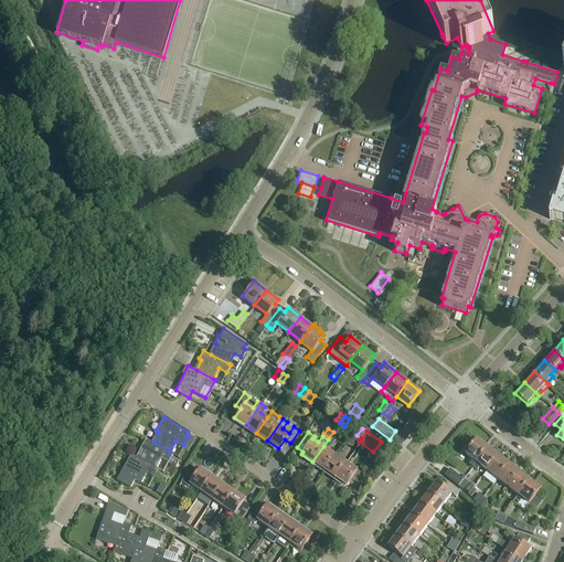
[(468,462),(472,465),(476,460),(487,446),(477,437),(465,453),(471,457),(468,462)]
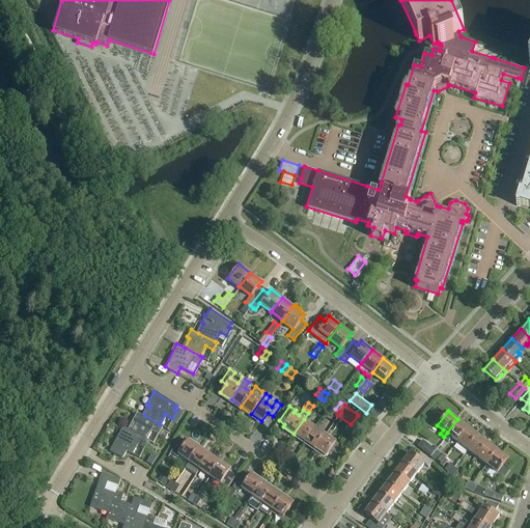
[(135,420),(130,429),(146,438),(151,428),(159,433),(161,428),(162,425),(160,424),(144,415),(137,412),(133,419),(135,420)]
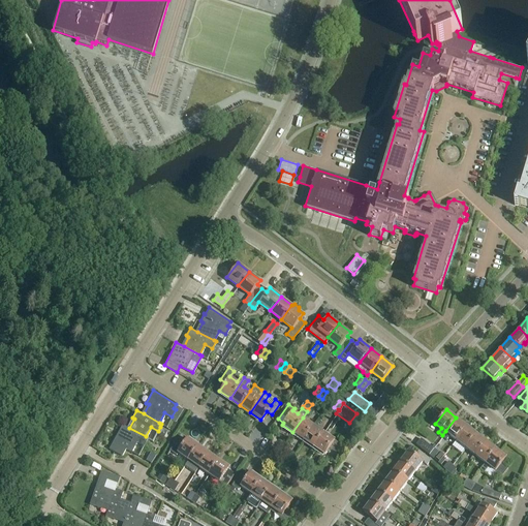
[(292,432),(303,439),(313,425),(303,418),(292,432)]
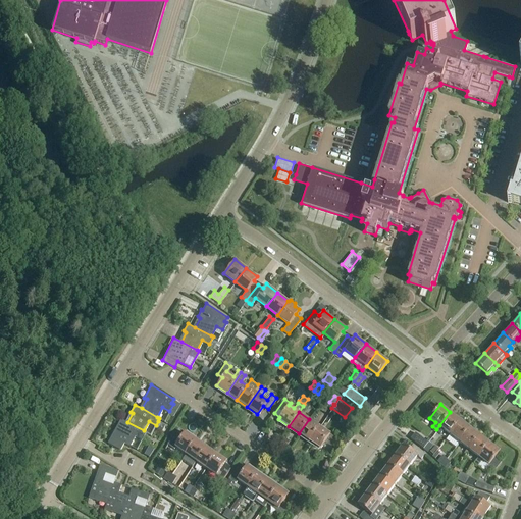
[(439,425),(450,433),(460,419),(450,412),(439,425)]
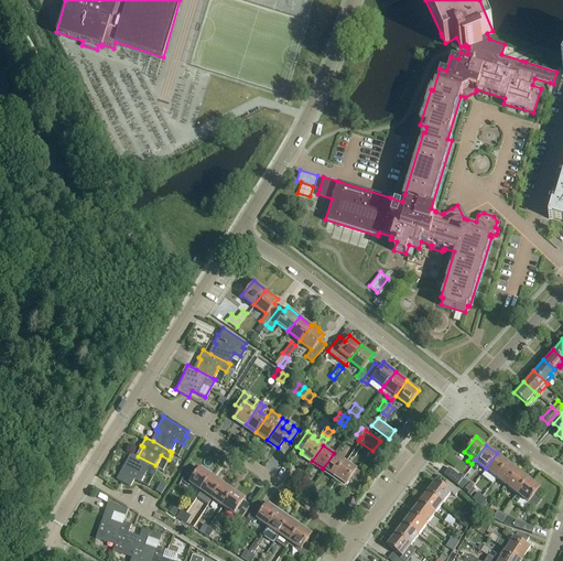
[(155,465),(138,456),(130,452),(126,460),(129,461),(123,471),(120,470),(116,477),(130,485),(133,477),(140,481),(145,470),(153,474),(158,466),(155,465)]
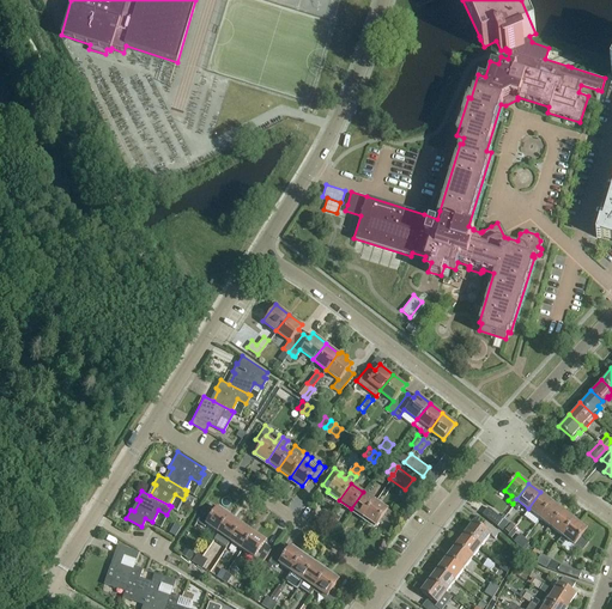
[(351,509),(363,517),(375,500),(363,492),(351,509)]
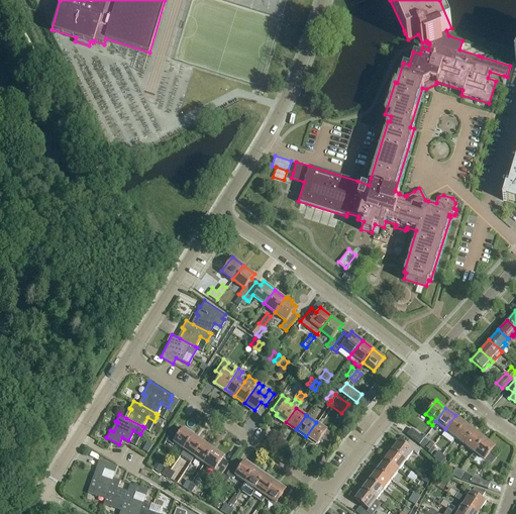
[(445,429),(454,436),(465,423),(455,415),(445,429)]
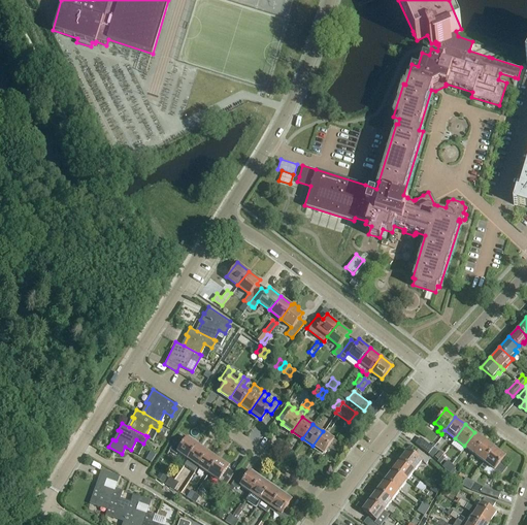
[(160,426),(158,430),(157,431),(163,435),(166,429),(160,426)]
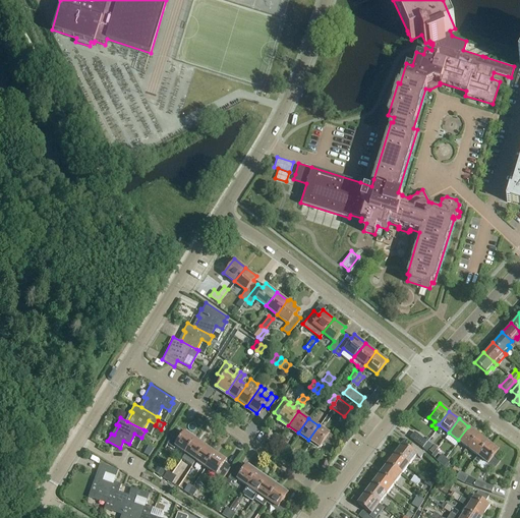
[(319,425),(308,440),(319,447),(323,441),(331,445),(335,437),(329,433),(319,425)]
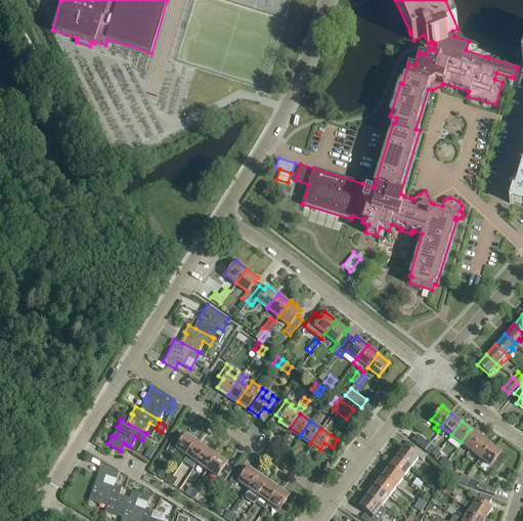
[(461,442),(470,450),(481,436),(471,429),(461,442)]
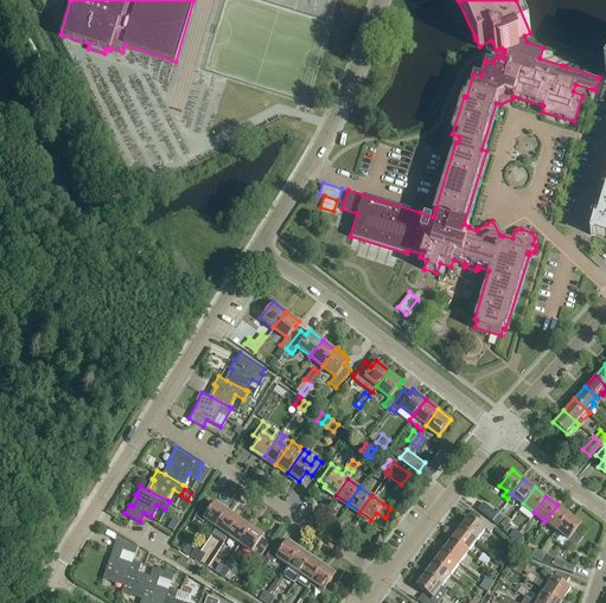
[(204,518),(216,526),(227,510),(215,501),(211,506),(204,501),(195,514),(202,520),(204,518)]
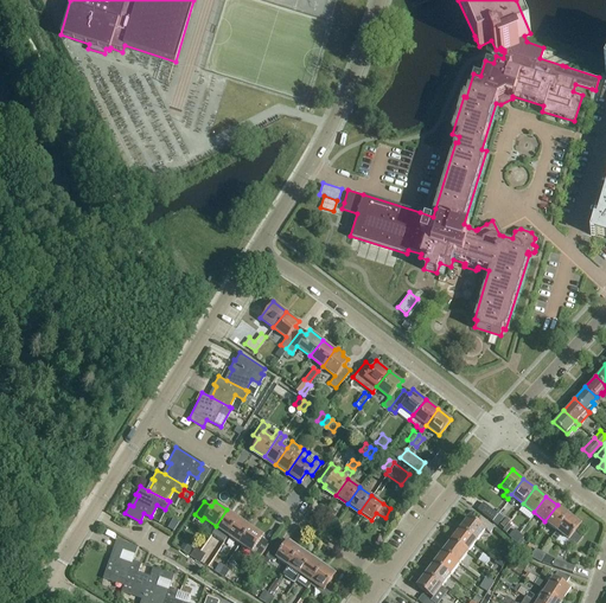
[(477,508),(492,519),(497,512),(483,501),(477,508)]
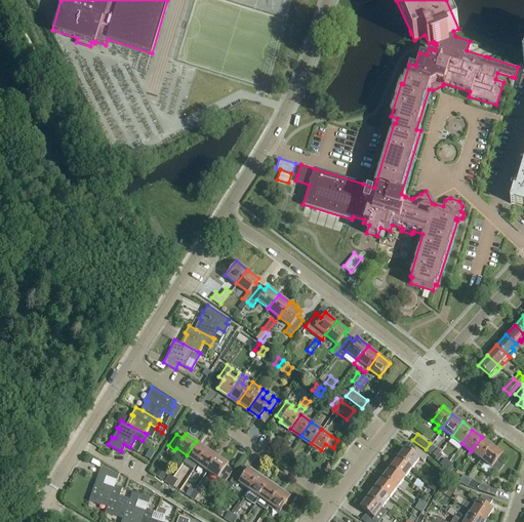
[(471,451),(481,458),(491,444),(482,437),(471,451)]
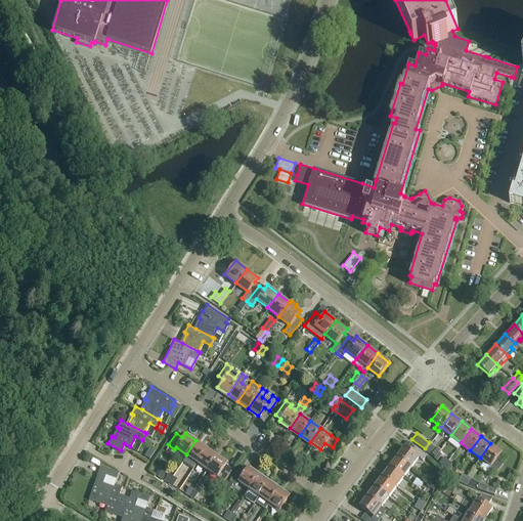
[(186,454),(195,462),(206,447),(195,440),(186,454)]
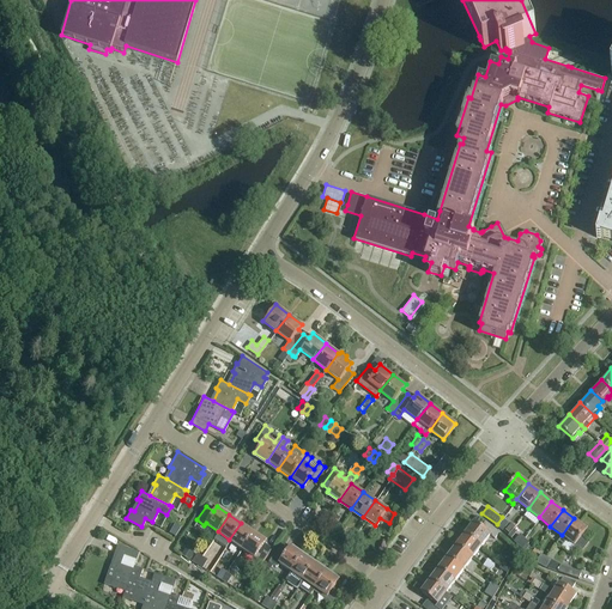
[(502,517),(497,524),(502,528),(507,521),(502,517)]
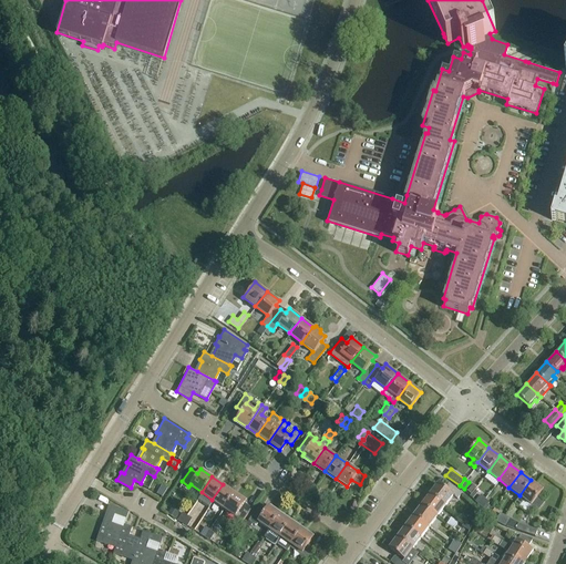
[(531,480),(520,495),(514,502),(517,505),(523,499),(530,504),(531,503),(537,509),(544,501),(536,495),(542,489),(531,480)]
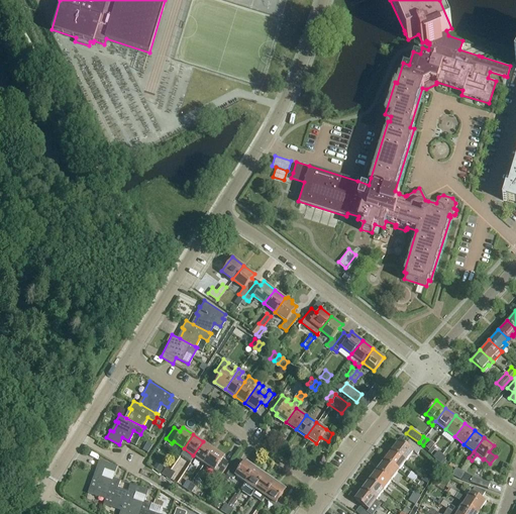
[(399,439),(391,449),(405,459),(412,450),(416,453),(420,448),(408,438),(404,443),(399,439)]
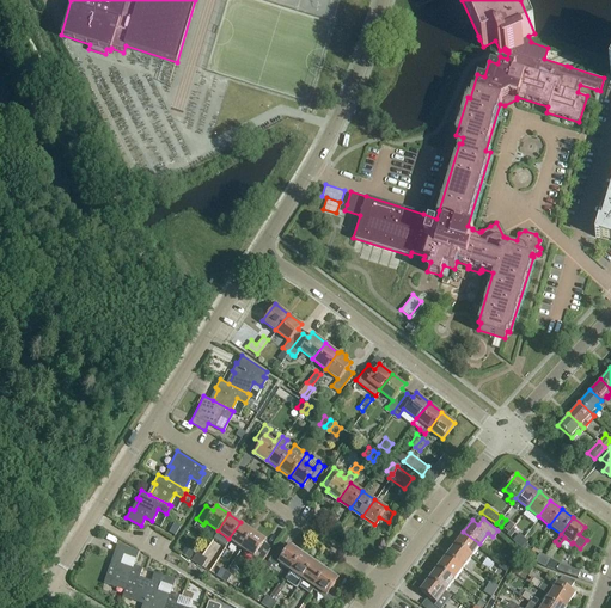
[(173,534),(181,523),(173,521),(169,530),(173,534)]
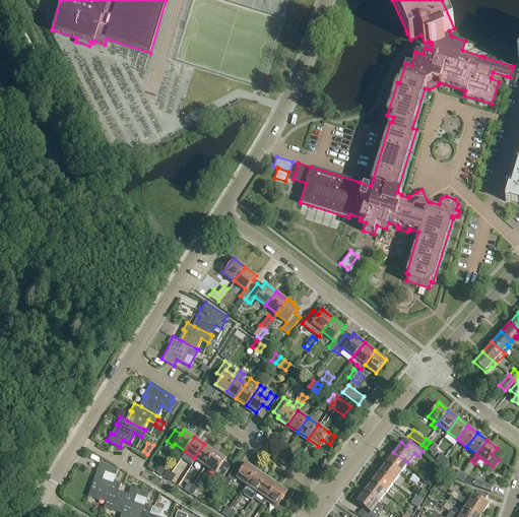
[(194,458),(204,465),(214,451),(204,444),(194,458)]
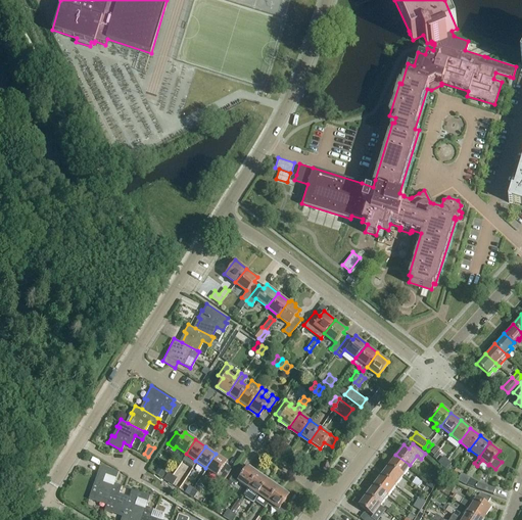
[(216,454),(205,468),(216,475),(226,461),(216,454)]
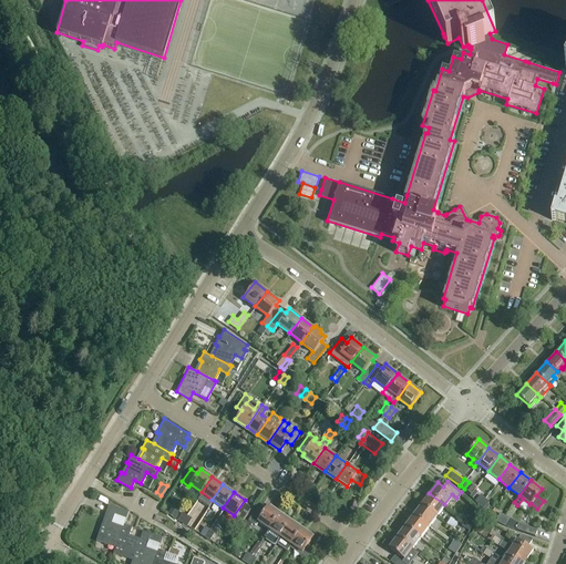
[(429,493),(421,504),(436,515),(444,504),(429,493)]
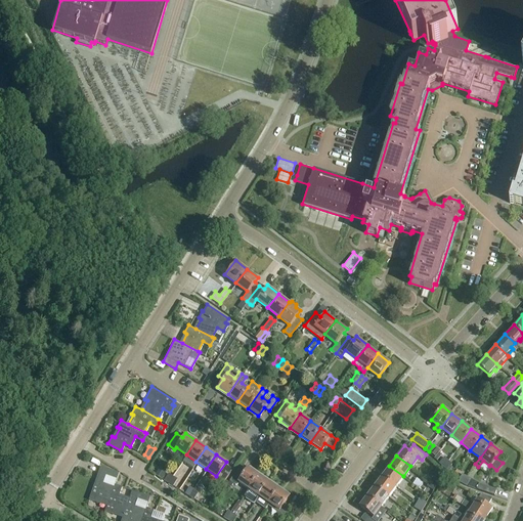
[(438,462),(442,465),(447,459),(444,456),(438,462)]
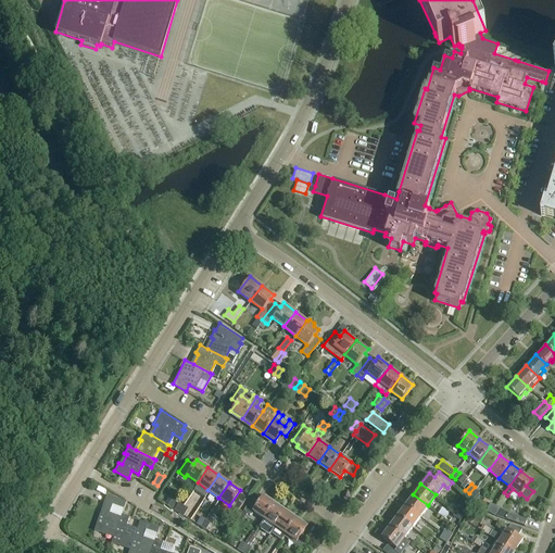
[(475,487),(469,493),(474,497),(479,491),(475,487)]
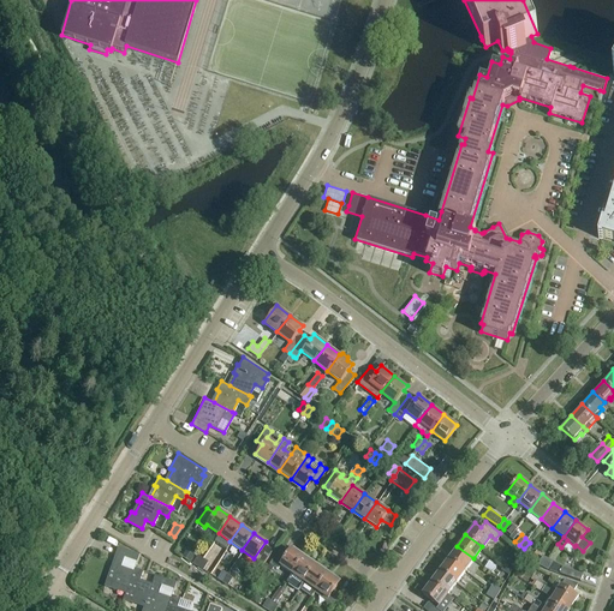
[(114,585),(126,588),(133,567),(135,567),(139,553),(118,545),(103,585),(113,588),(114,585)]
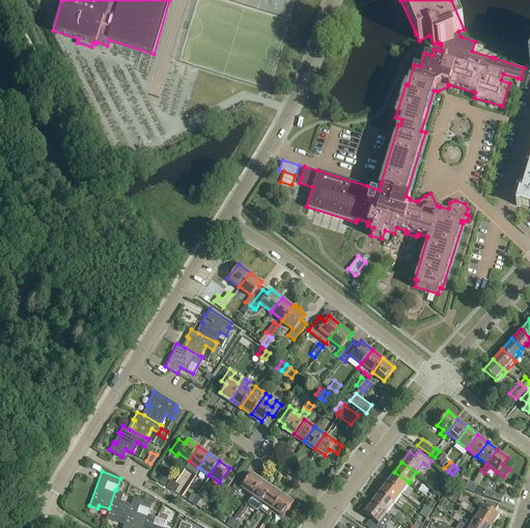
[(242,488),(251,495),(261,480),(251,473),(248,477),(242,472),(232,485),(238,490),(241,490),(242,488)]
